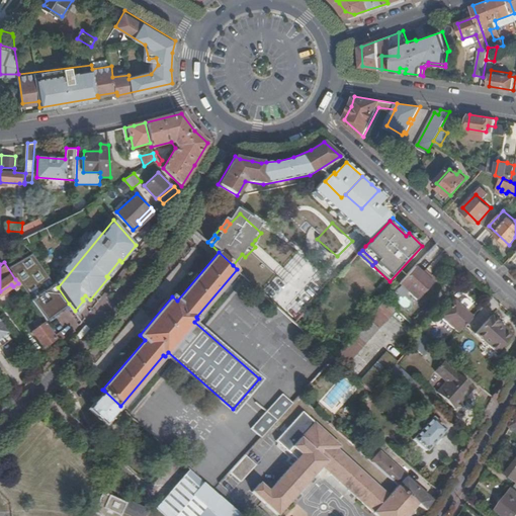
[(18,283),(23,289),(46,320),(69,304),(58,287),(40,264),(15,279),(18,283)]
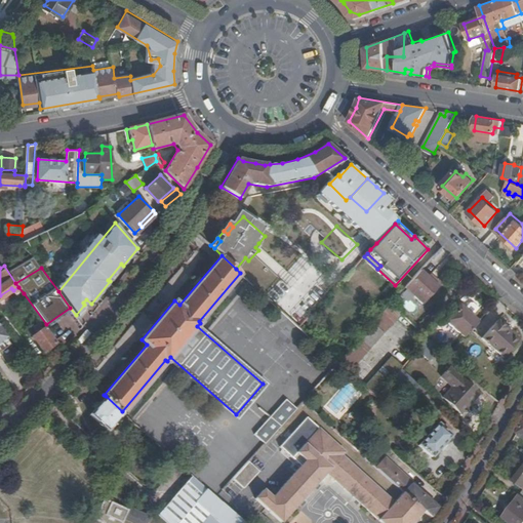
[(428,277),(420,271),(405,287),(423,304),(438,286),(428,277)]
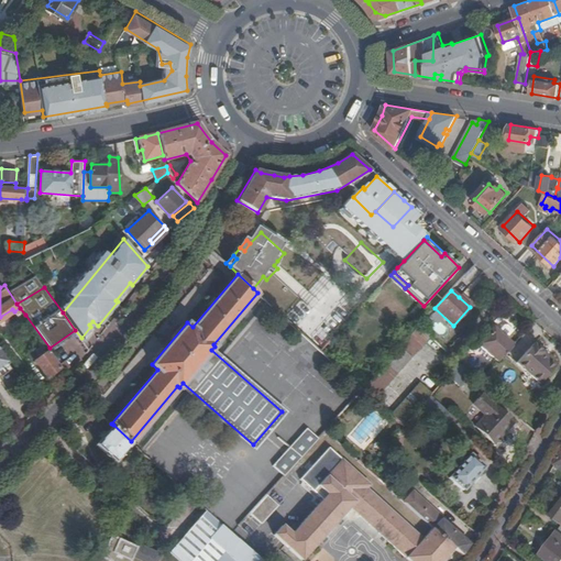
[(459,297),(470,307),(473,304),(462,294),(459,297)]
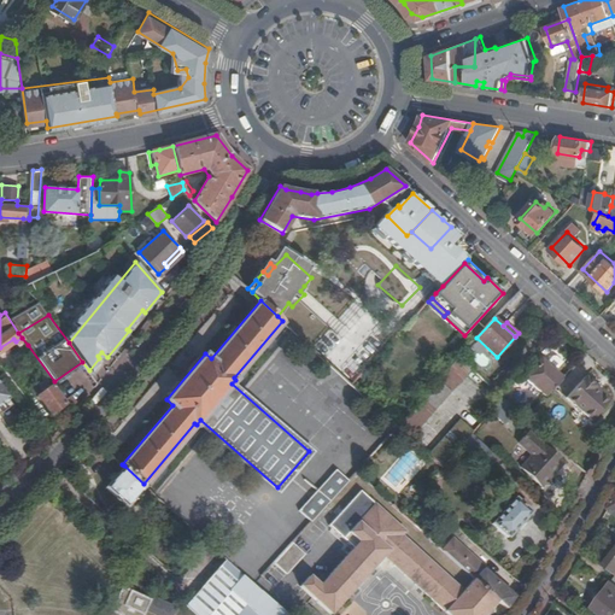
[(542,358),(554,369),(558,364),(548,353),(542,358)]
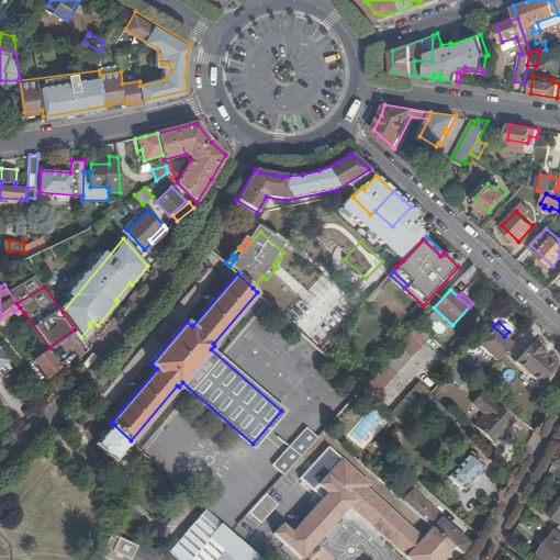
[(372,395),(429,334),(418,324),(390,356),(368,379),(361,387),(372,395)]
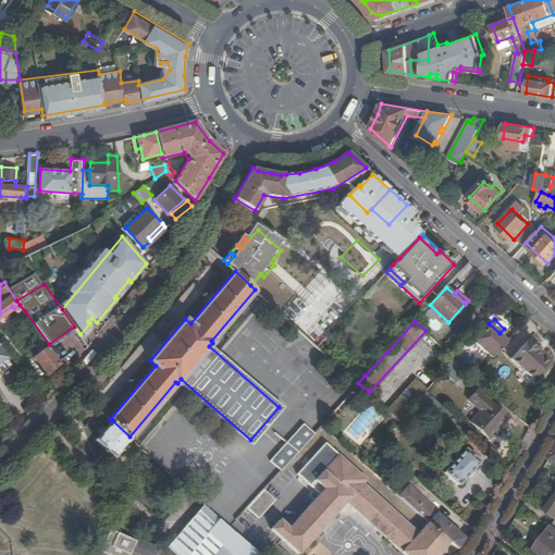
[(494,357),(508,341),(500,333),(489,323),(475,338),(494,357)]
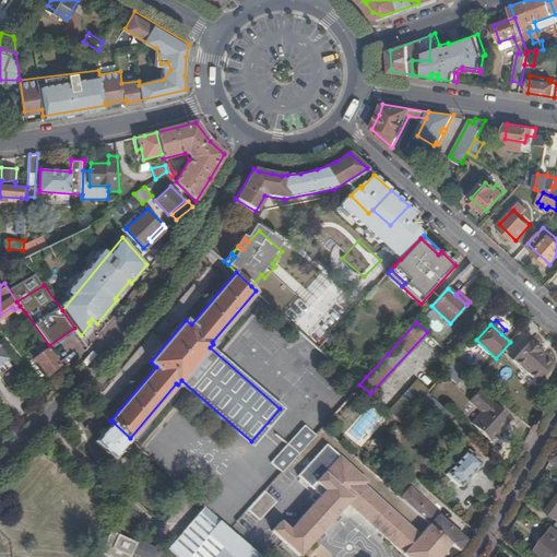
[(543,351),(545,350),(534,340),(516,359),(525,368),(521,374),(521,377),(532,388),(536,388),(556,366),(556,364),(549,358),(543,351)]
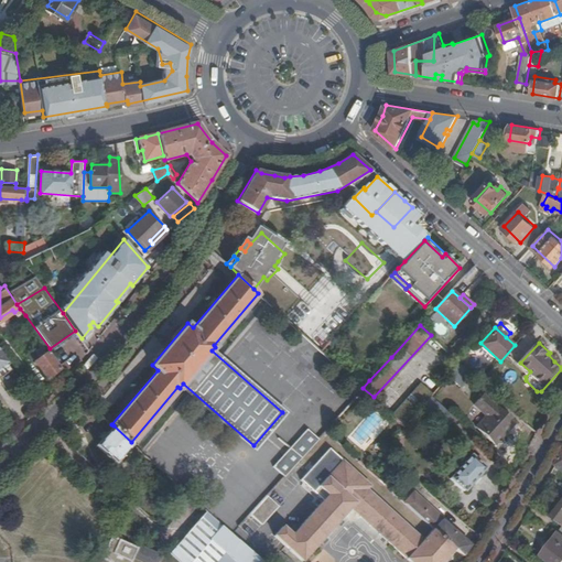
[(60,367),(41,344),(35,348),(40,356),(34,359),(46,377),(60,367)]
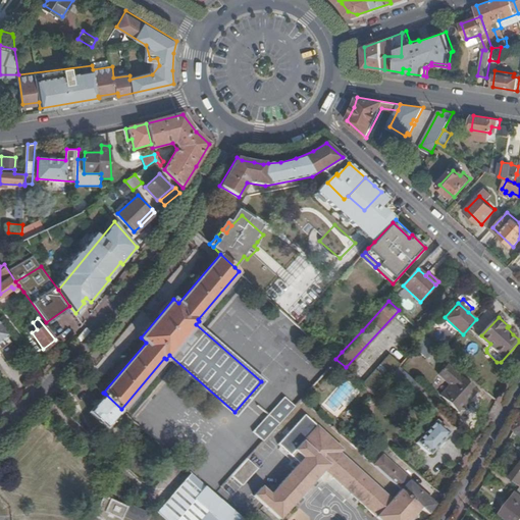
[(515,332),(509,326),(507,327),(513,334),(515,332)]
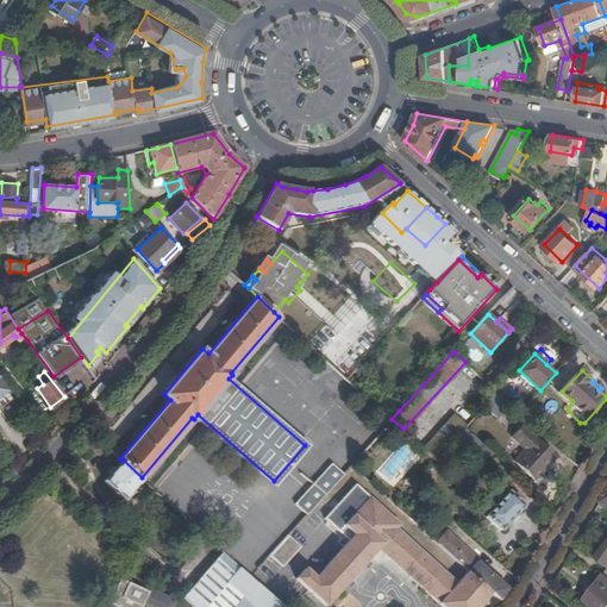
[(66,392),(70,399),(75,396),(70,388),(66,392)]
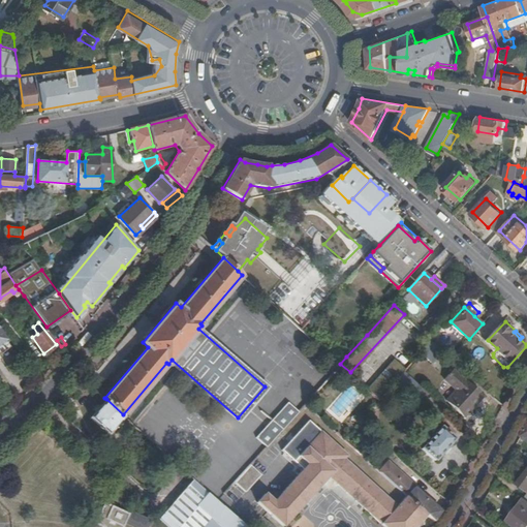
[(443,349),(433,340),(423,351),(433,361),(443,349)]
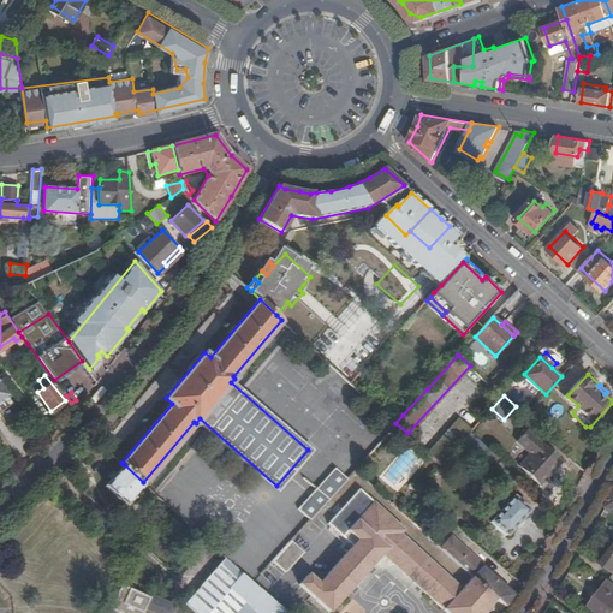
[(458,417),(426,451),(440,464),(460,442),(471,430),(472,429),(458,417)]
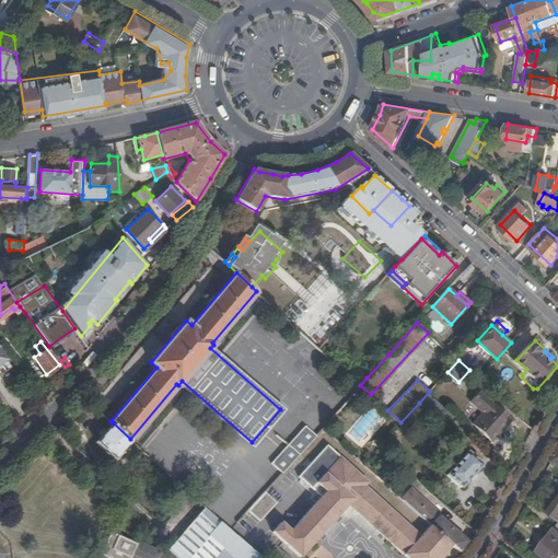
[(512,419),(480,391),(472,400),(484,411),(475,422),(493,439),(512,419)]
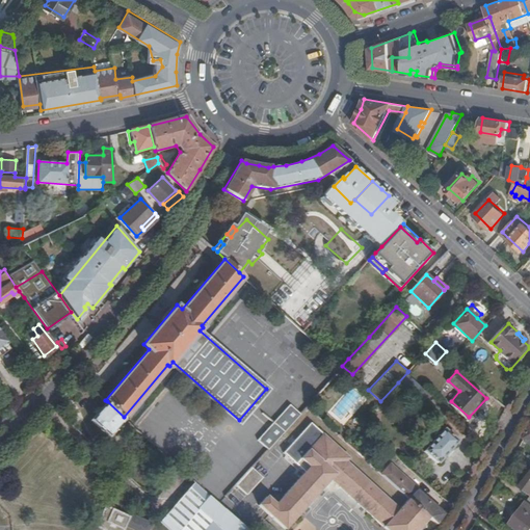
[(425,400),(431,393),(407,372),(398,382),(411,393),(413,390),(425,400)]
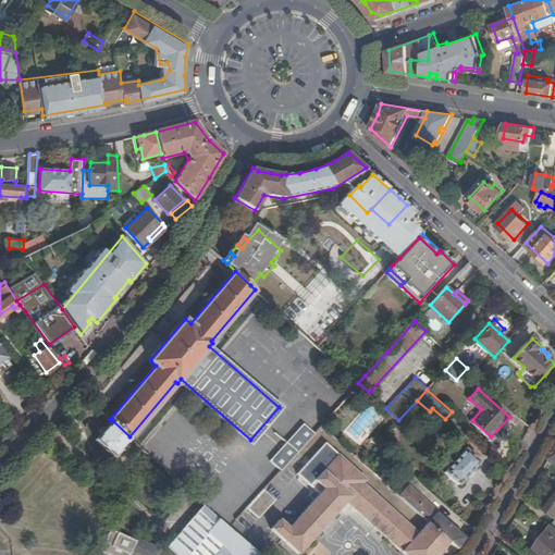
[(114,456),(132,438),(130,436),(112,420),(96,438),(114,456)]
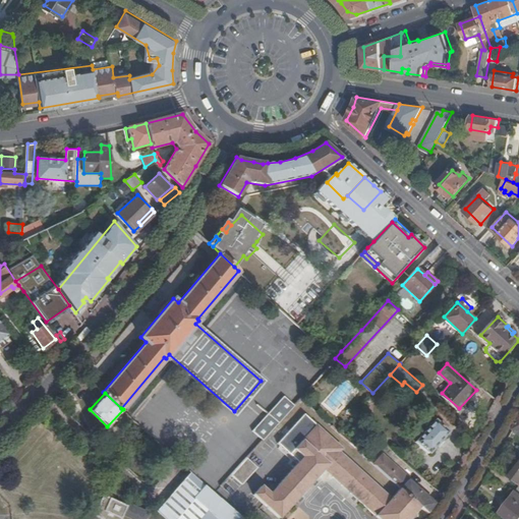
[(284,395),(251,429),(262,440),(294,405),(284,395)]
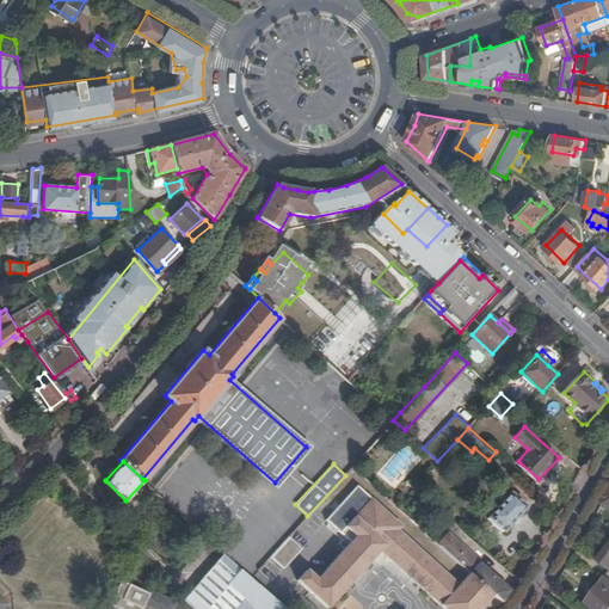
[(446,608),(478,608),(493,592),(472,572),(460,584),(400,528),(403,524),(358,486),(328,520),(351,541),(318,577),(307,568),(297,579),(327,607),(381,549),(446,608)]
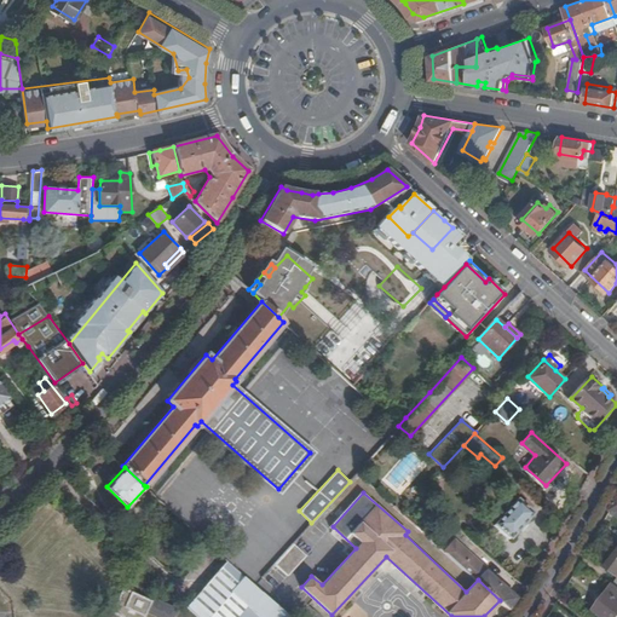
[(532,513),(518,499),(495,523),(511,537),(532,513)]
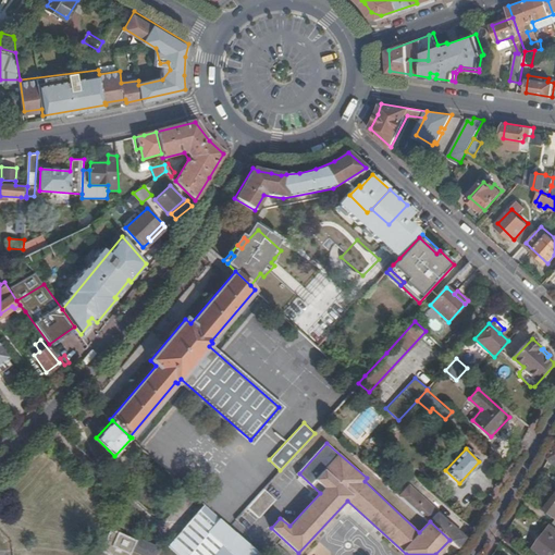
[(449,540),(458,547),(466,535),(448,521),(409,486),(402,495),(430,521),(449,540)]
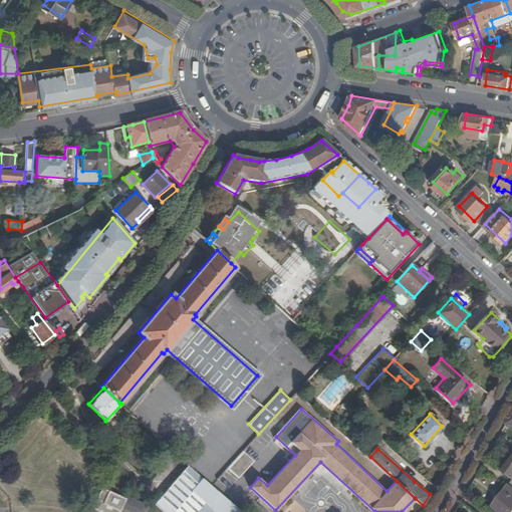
[(244,451),(229,468),(239,477),(254,461),(244,451)]
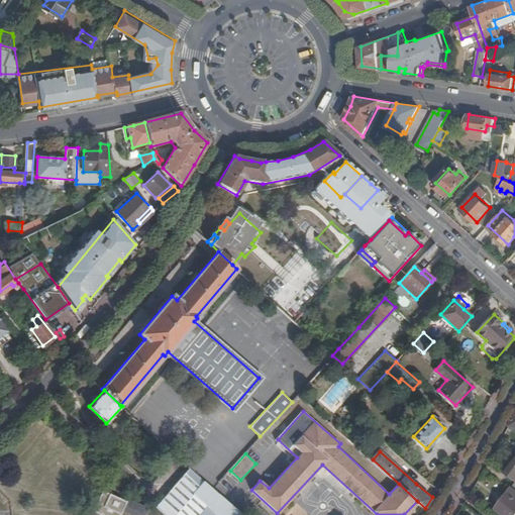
[(206,482),(192,470),(159,507),(168,514),(218,514),(195,494),(206,482)]
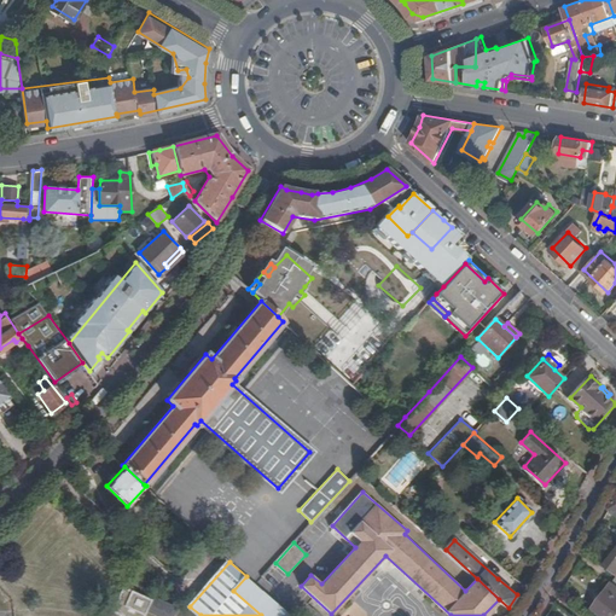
[(290,615),(256,585),(247,576),(233,591),(261,615),(290,615)]
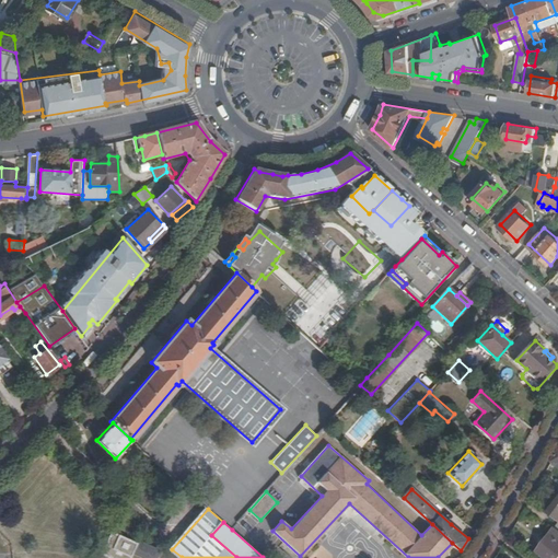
[(549,557),(557,557),(557,524),(556,526),(538,549),(549,557)]
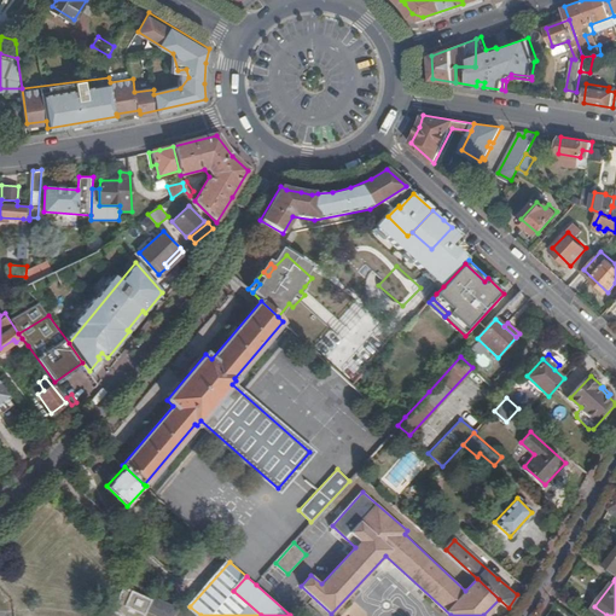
[(140,615),(145,609),(149,599),(122,586),(111,609),(126,615),(140,615)]
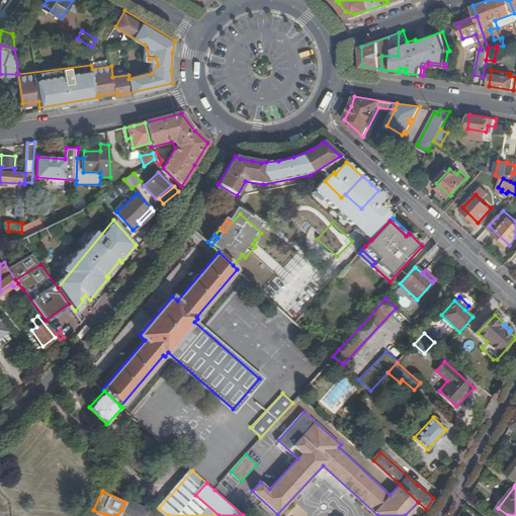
[(125,499),(124,502),(121,510),(136,515),(141,515),(145,508),(125,499)]
